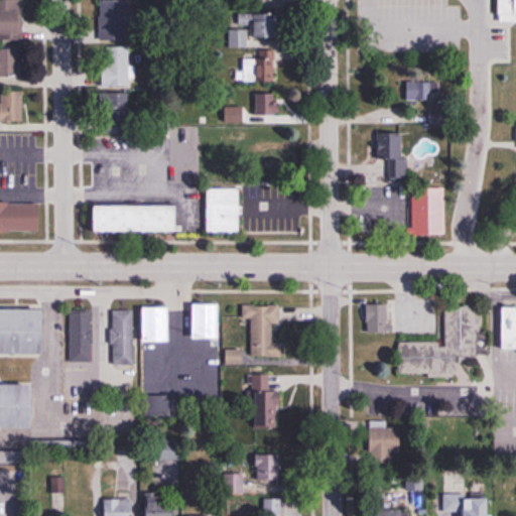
[(23,0),(0,0),(0,39),(24,40),(23,0)]
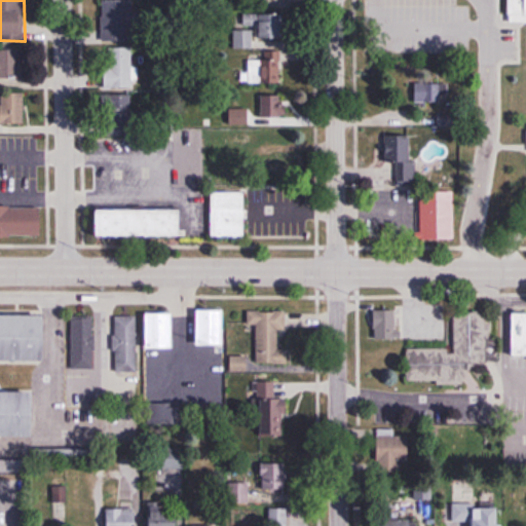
[(102,0),(102,40),(137,40),(136,0),(102,0)]
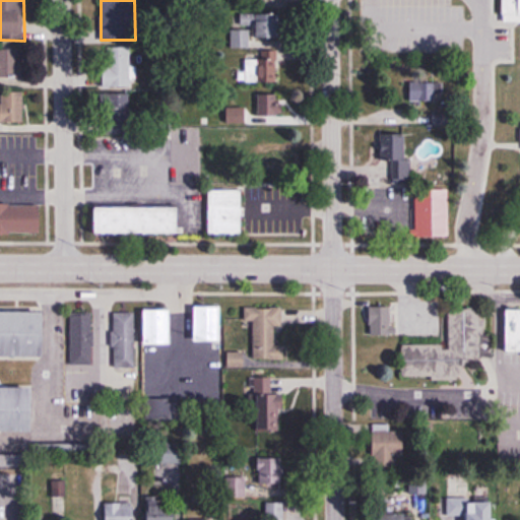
[(519,18),(519,126),(519,140),(519,0),(502,0),(502,18),(519,18)]
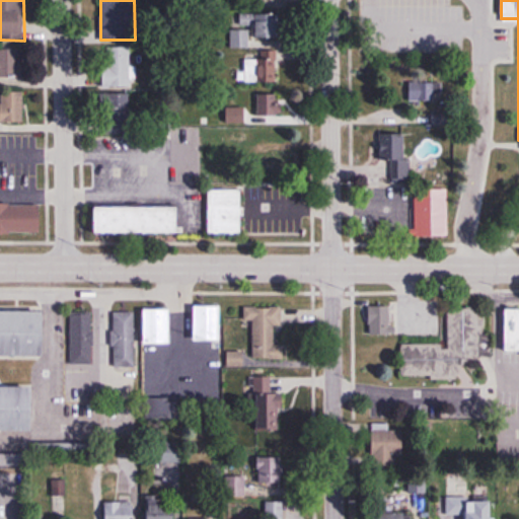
[(280,14),(254,14),(254,39),(280,39),(280,14)]
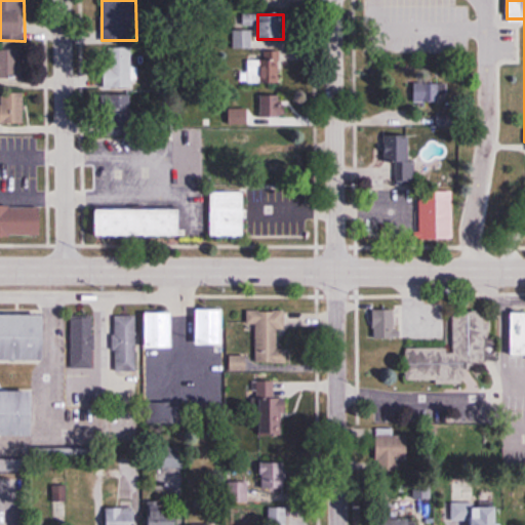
[(234,48),(251,48),(251,31),(234,31),(234,48)]
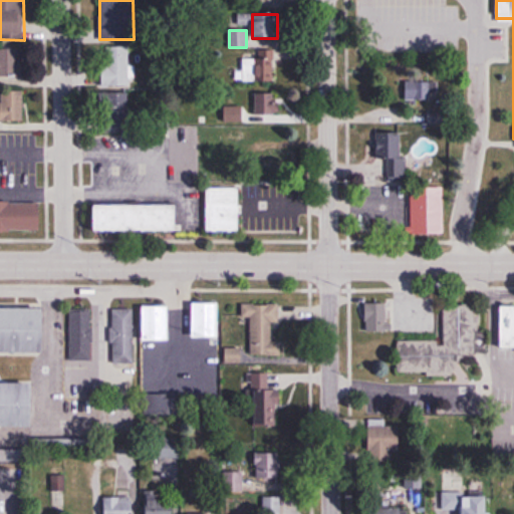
[(101,85),(130,85),(130,46),(101,46),(101,85)]
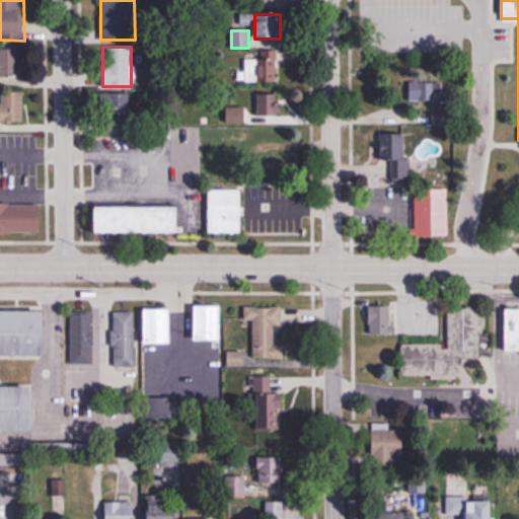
[(0,48),(0,80),(22,80),(22,49),(0,48)]
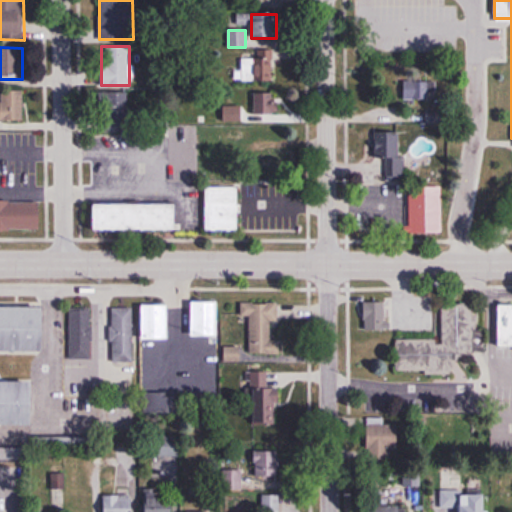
[(273,81),(273,50),(258,50),(258,58),(243,58),(243,82),(273,81)]
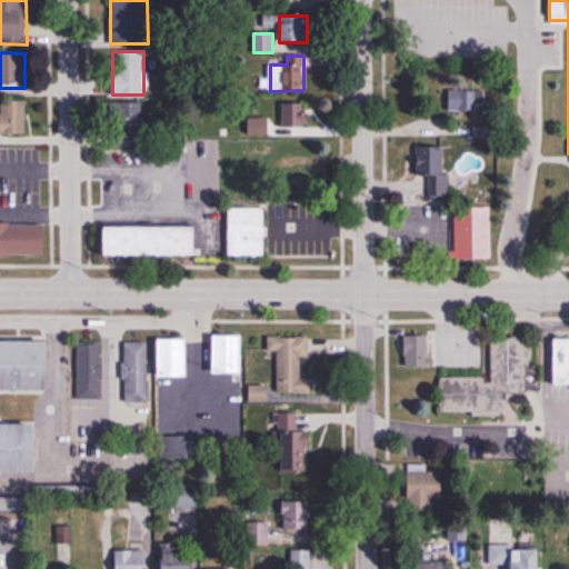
[(486,111),(485,90),(449,90),(450,112),(486,111)]
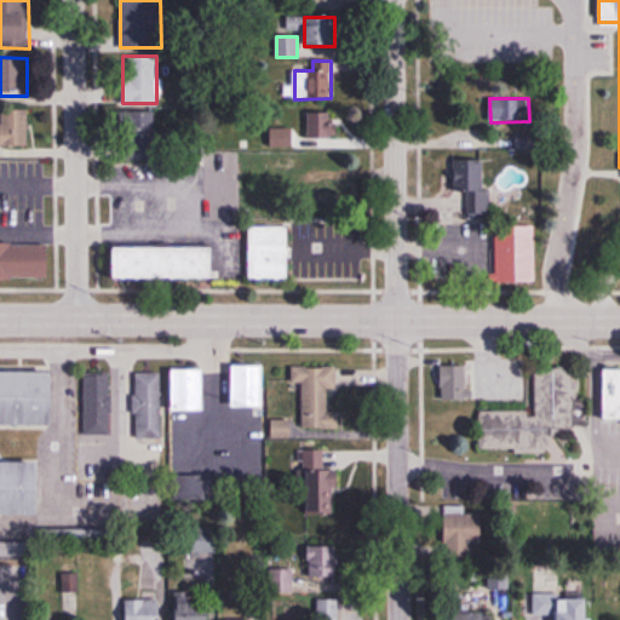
[(1,145),(29,145),(29,109),(1,109),(1,145)]
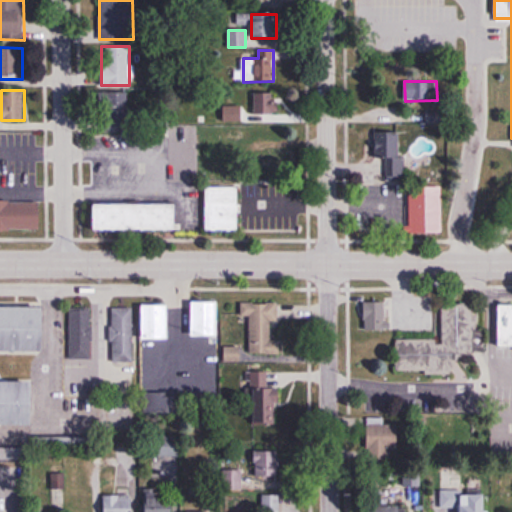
[(263,114),(279,114),(279,97),(263,97),(263,114)]
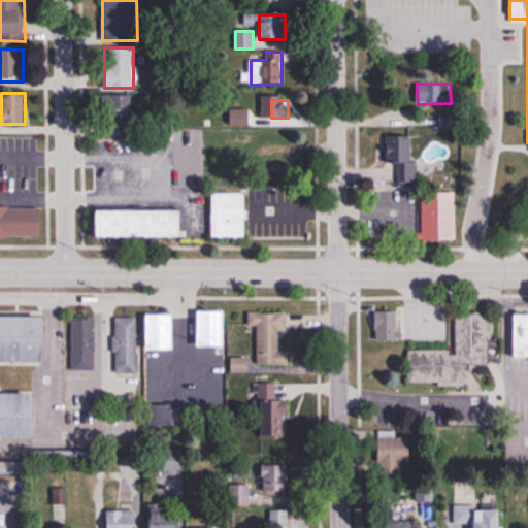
[(416,182),(415,137),(394,137),(395,183),(416,182)]
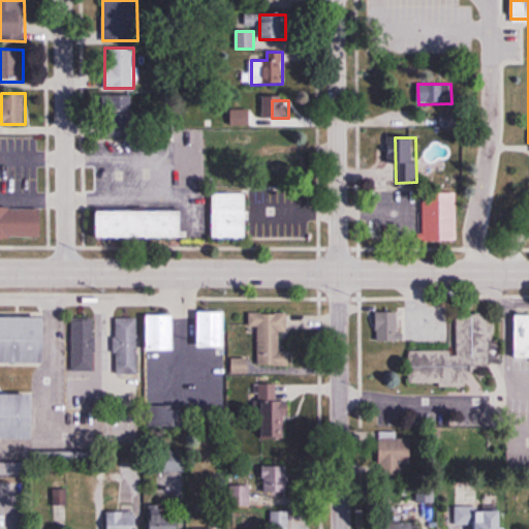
[(247,192),(213,192),(214,238),(247,237),(247,192)]
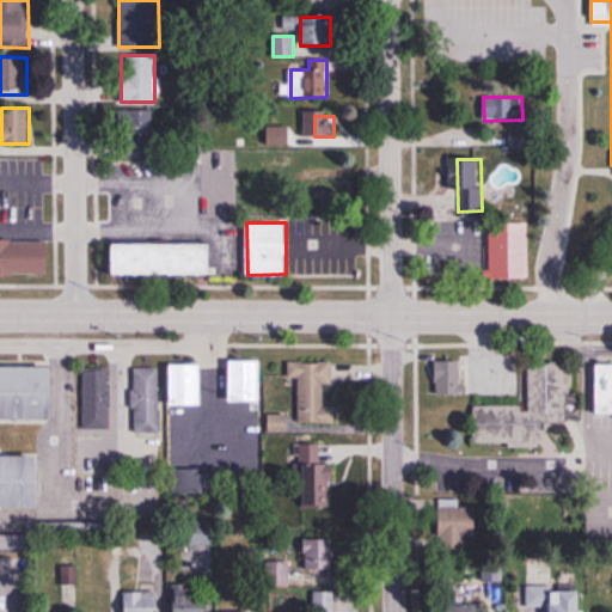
[(528,222),(489,222),(489,277),(528,277),(528,222)]
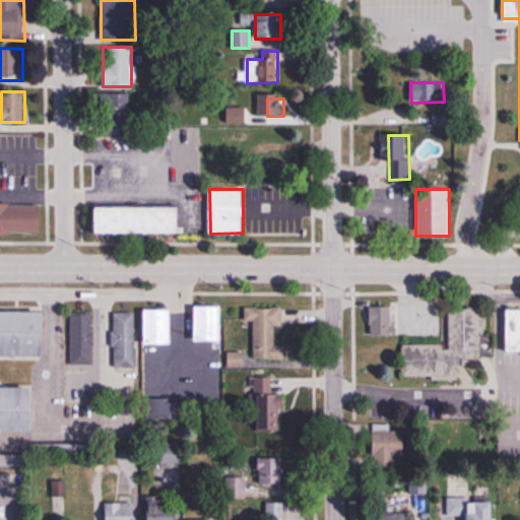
[(0,203),(0,232),(42,232),(41,203),(0,203)]
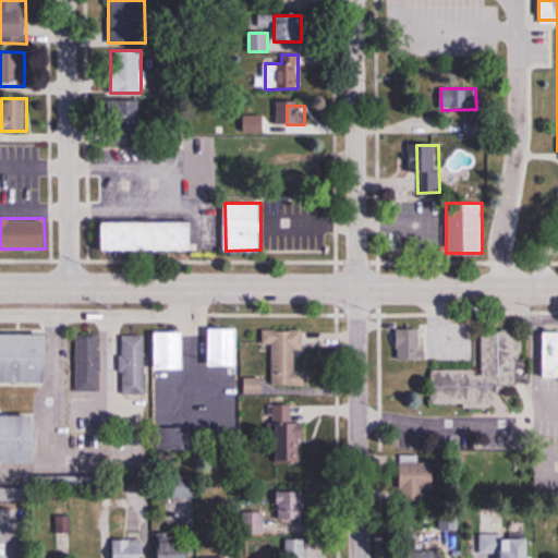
[(193,220),(105,220),(105,249),(193,249),(193,220)]
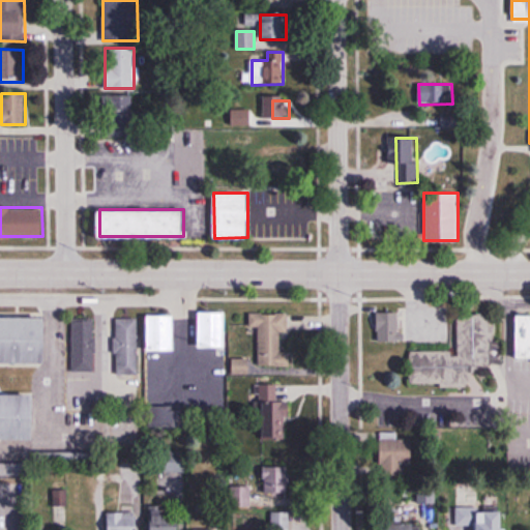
[(225,347),(225,312),(201,312),(201,347),(225,347)]
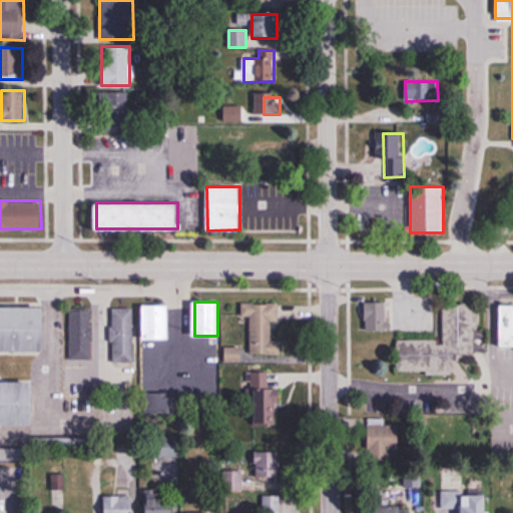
[(366,331),(387,331),(387,302),(366,302),(366,331)]
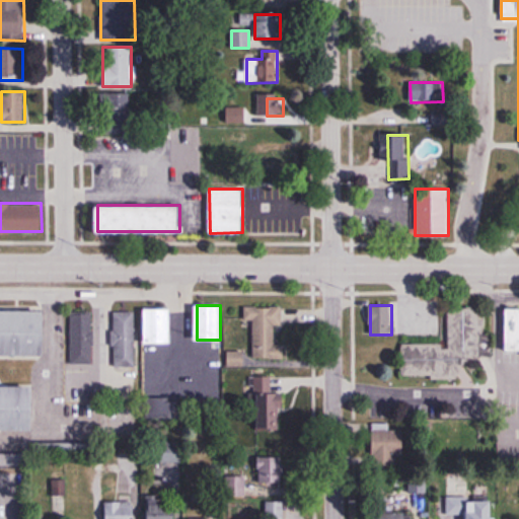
[(253,320),(253,360),(285,360),(285,343),(281,343),(281,307),(244,307),(244,320),(253,320)]
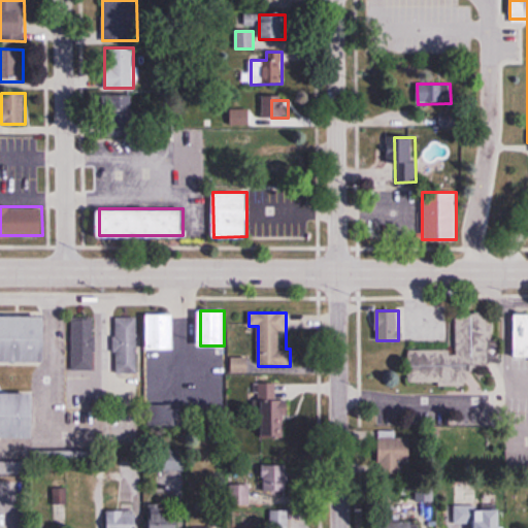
[(175,349),(175,314),(147,314),(147,349),(175,349)]
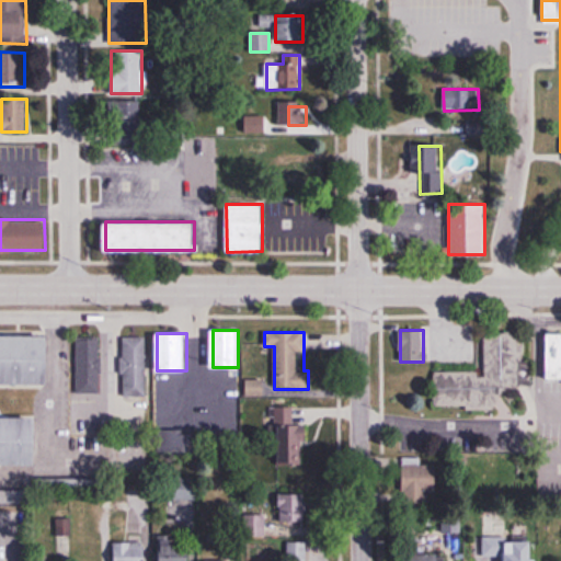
[(0,334),(0,385),(48,386),(49,335),(0,334)]
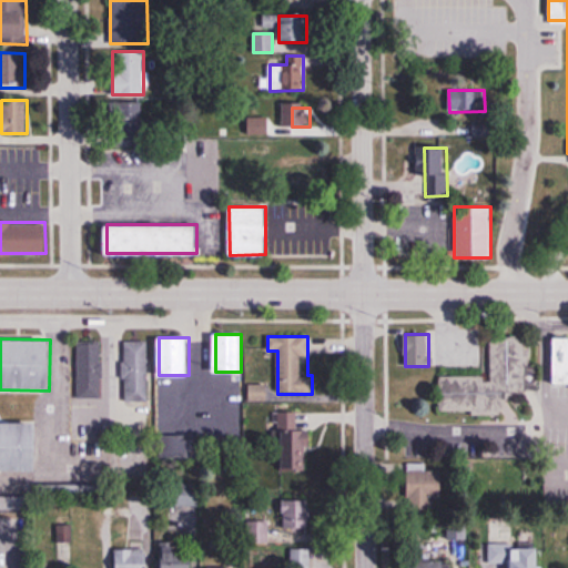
[(492,338),(492,376),(439,376),(440,414),(505,413),(505,394),(529,394),(528,338),(492,338)]
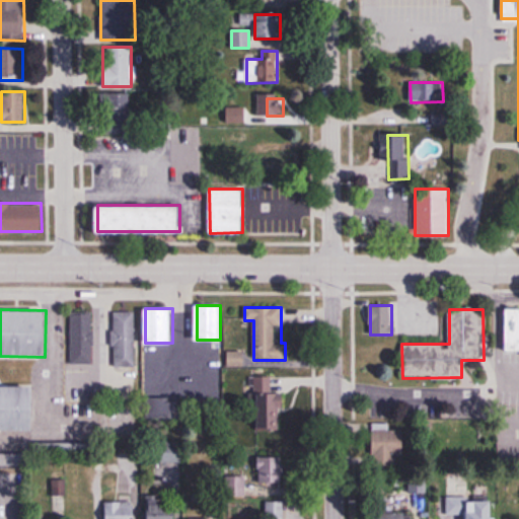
[(518,309),(507,309),(507,351),(518,351),(518,309)]
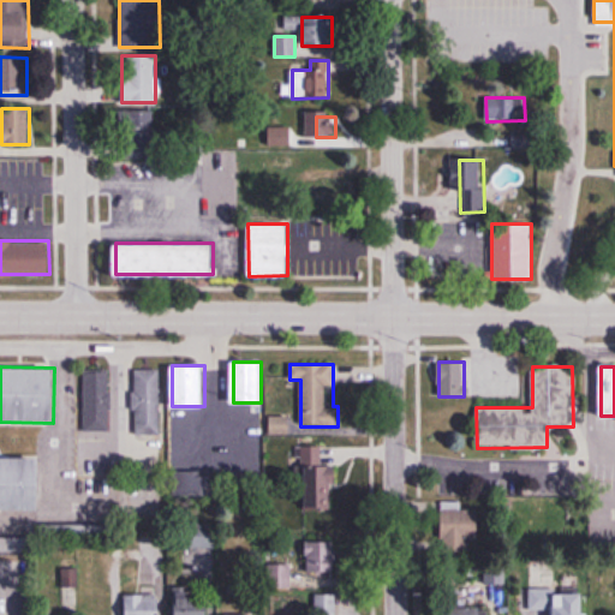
[(109,431),(109,369),(85,369),(85,431),(109,431)]
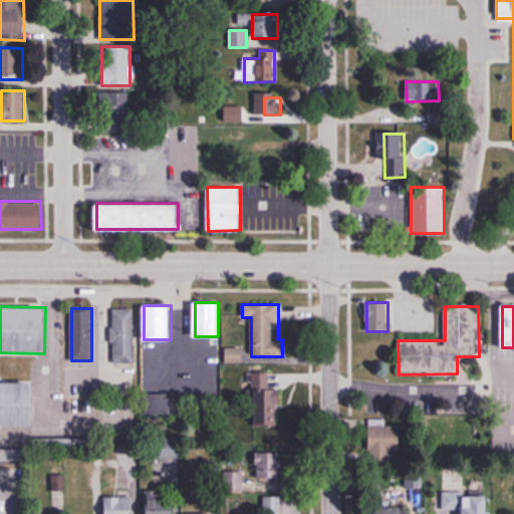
[(135,364),(135,308),(112,308),(112,364),(135,364)]
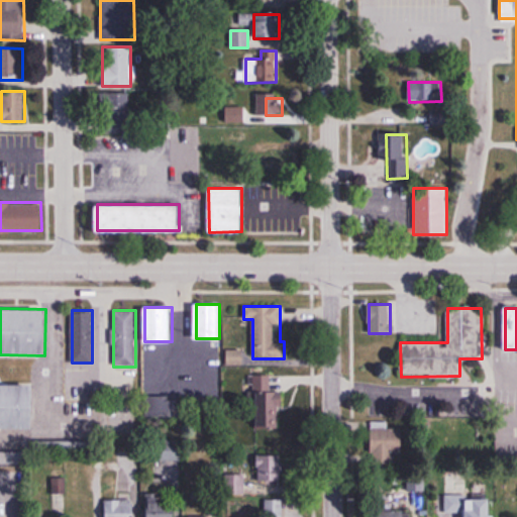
[(270,376),(255,376),(257,429),(280,428),(279,392),(270,393),(270,376)]
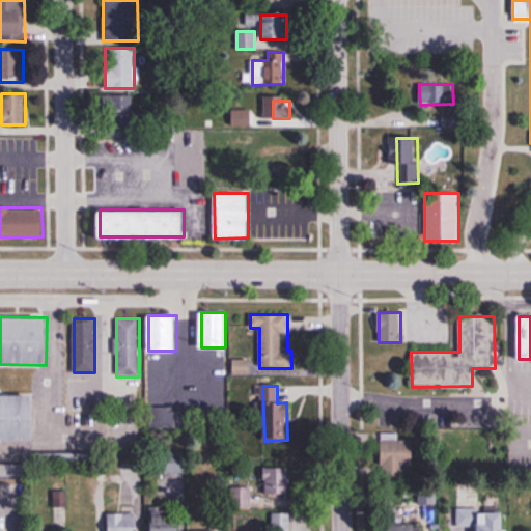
[(0,394),(0,440),(35,440),(35,394),(0,394)]
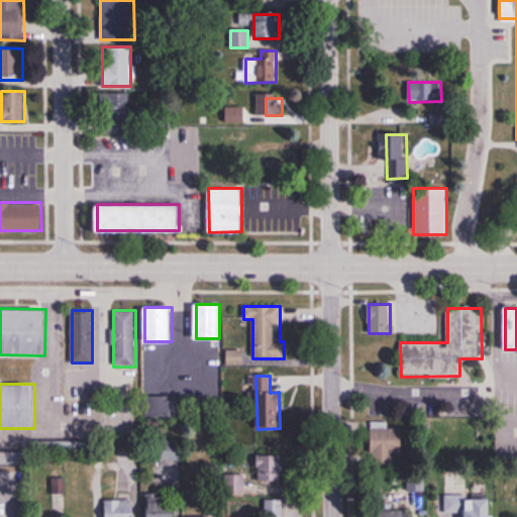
[(403,457),(403,428),(371,428),(371,457),(403,457)]
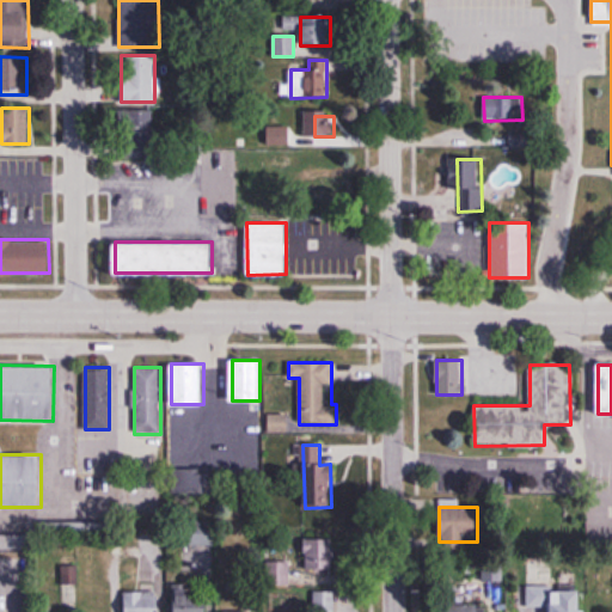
[(0,534),(0,549),(31,549),(31,534),(0,534)]
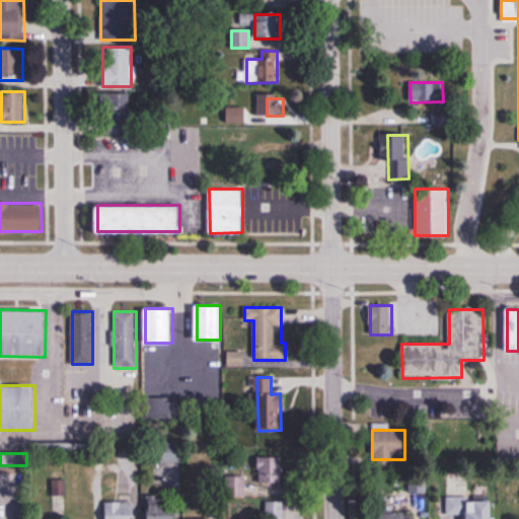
[(258,483),(284,483),(284,456),(258,456),(258,483)]
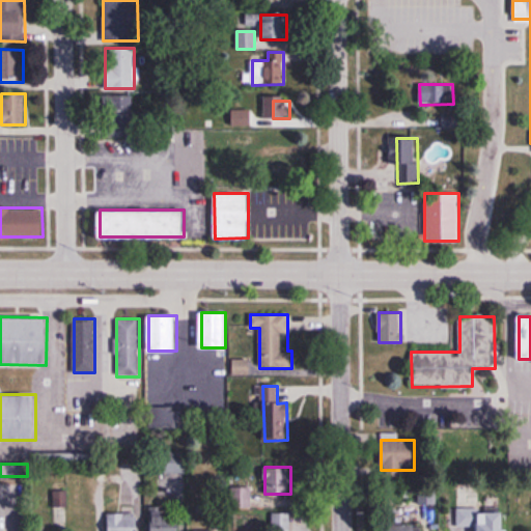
[(154,530),(179,530),(179,510),(154,510),(154,530)]
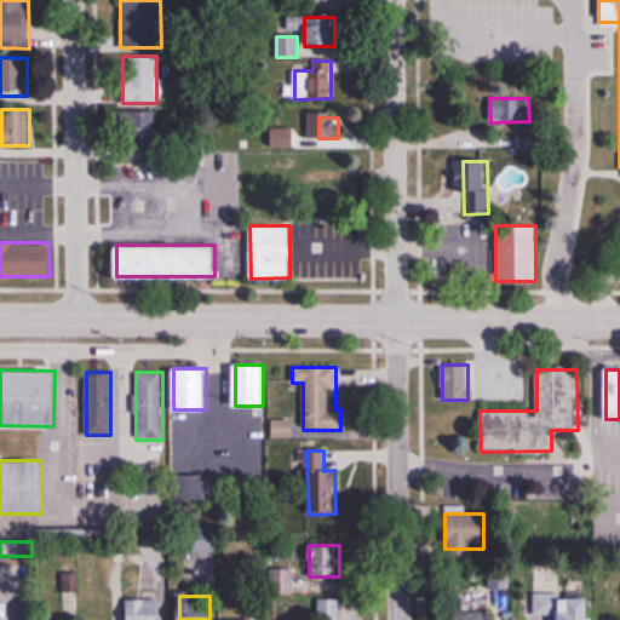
[(126,600),(126,619),(161,619),(162,600),(126,600)]
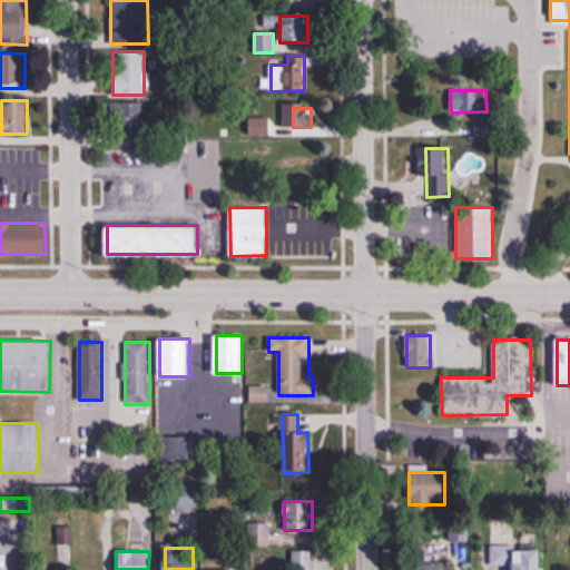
[(293,569),(328,569),(328,551),(293,551),(293,569)]
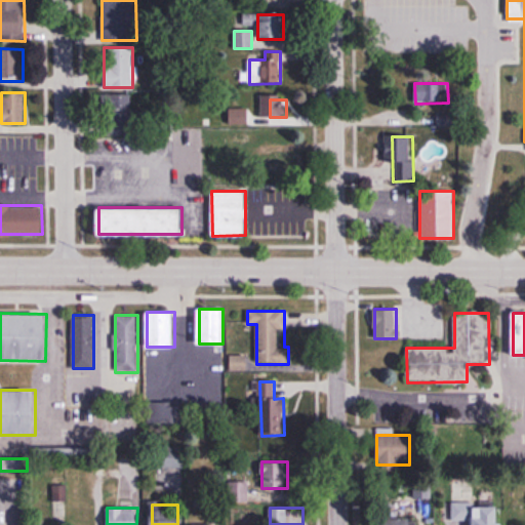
[(401,511),(382,511),(382,524),(411,524),(412,517),(401,517),(401,511)]
